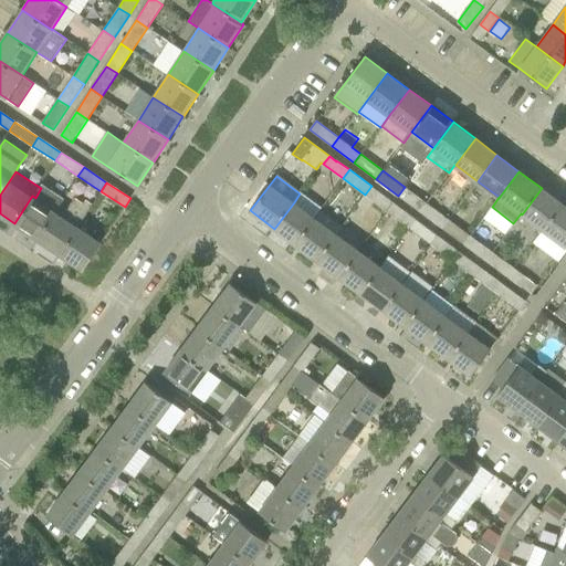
[(394,202),(371,186),(365,195),(387,211),(394,202)]
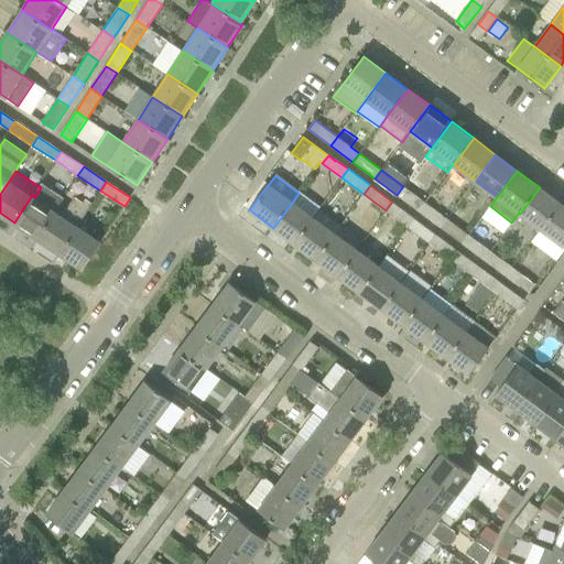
[(419,212),(425,203),(403,186),(397,195),(419,212)]
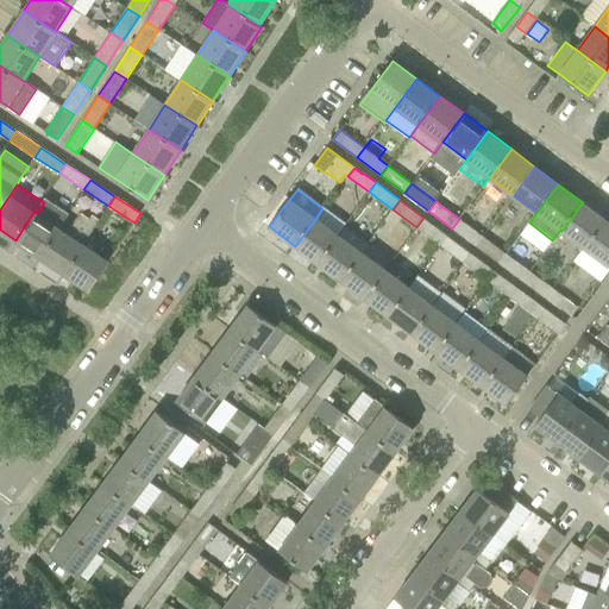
[(583,202),(562,231),(585,249),(607,220),(583,202)]
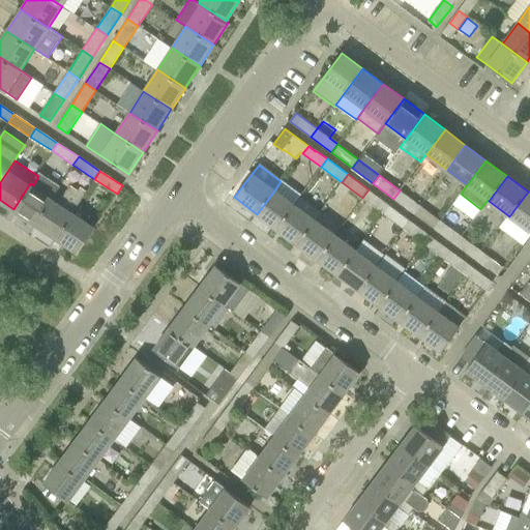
[(275,189),(257,214),(275,228),(299,196),(281,181),(275,189)]
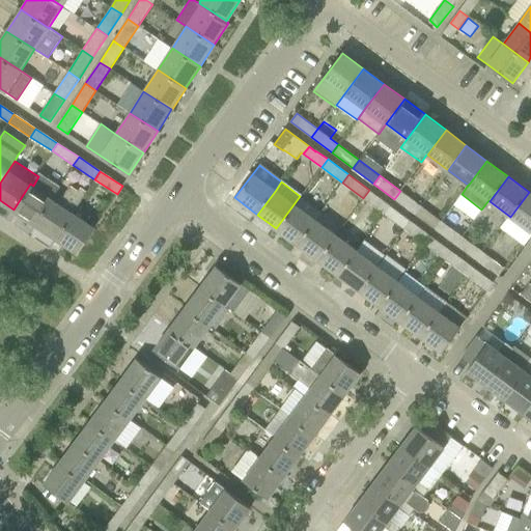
[(14,210),(35,224),(52,198),(33,186),(30,184),(14,210)]
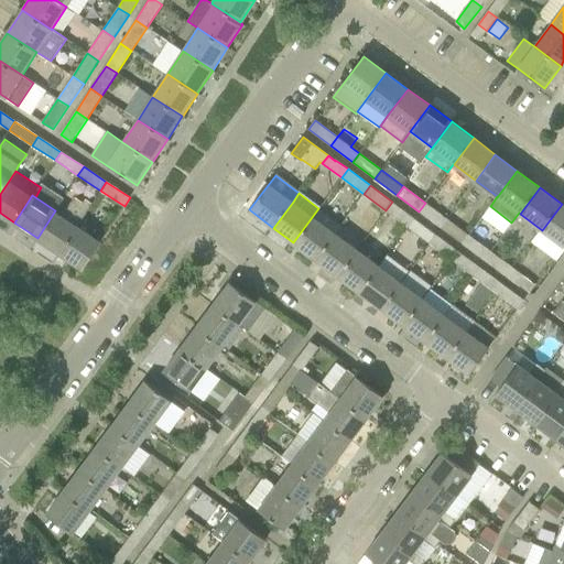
[(58,208),(56,212),(55,210),(38,238),(61,252),(78,225),(93,204),(86,199),(83,203),(75,197),(65,214),(58,208)]
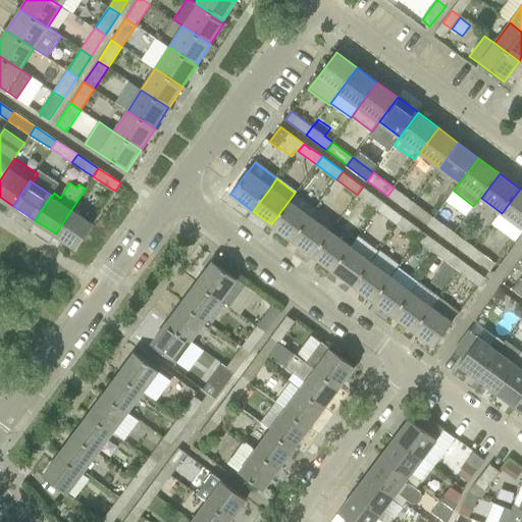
[(383,202),(363,187),(357,195),(377,210),(383,202)]
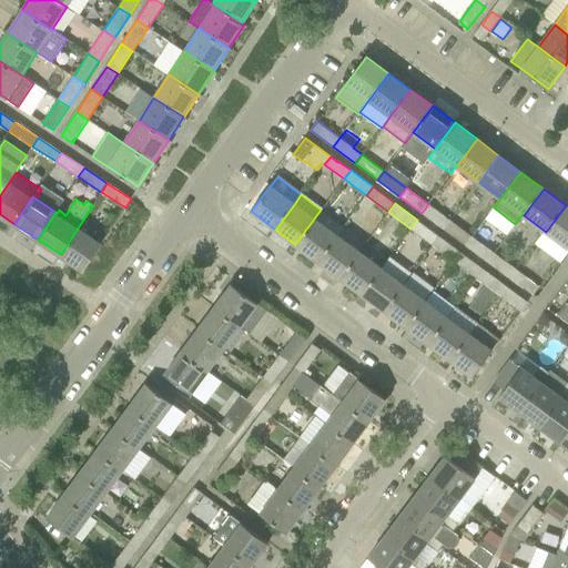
[(450,220),(428,204),(422,213),(444,229),(450,220)]
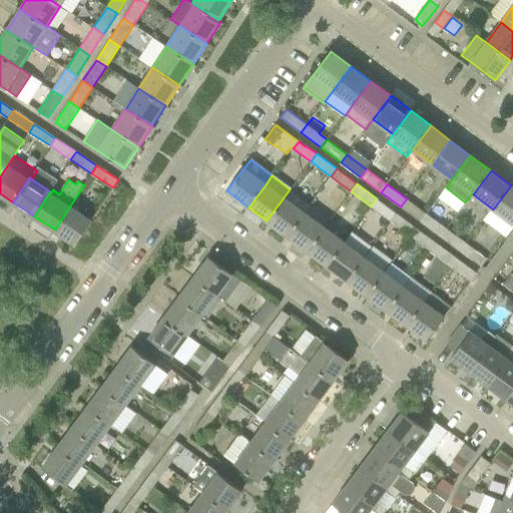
[(512,223),(512,186),(511,185),(493,209),(485,220),(504,235),(512,223)]
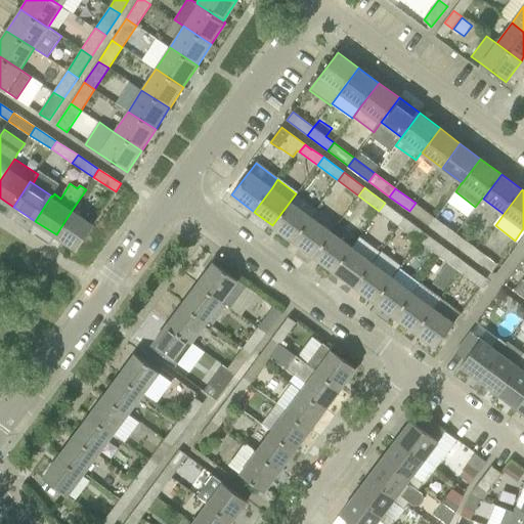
[(316,209),(296,193),(272,225),(293,241),(316,209)]
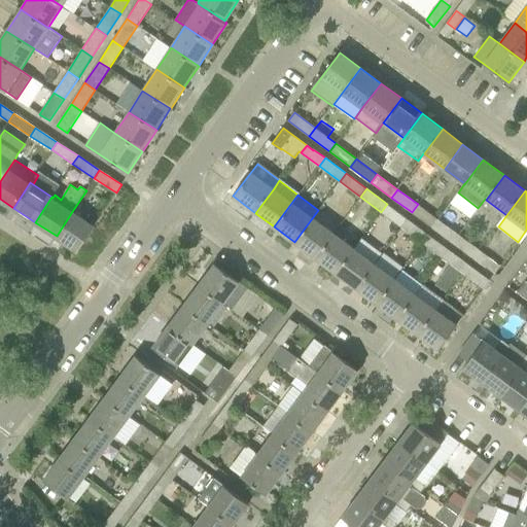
[(381,212),(401,227),(408,219),(387,204),(381,212)]
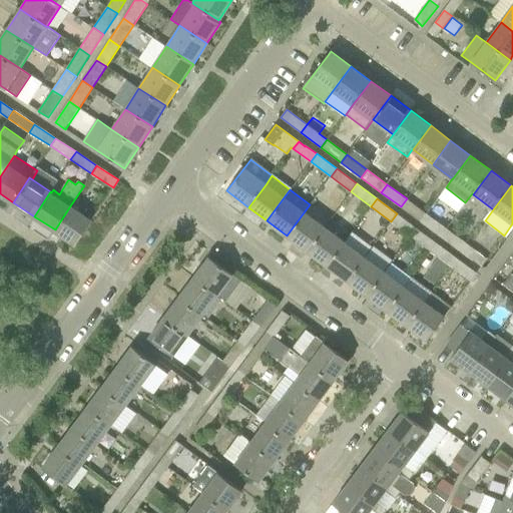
[(401,206),(421,221),(427,213),(407,198),(401,206)]
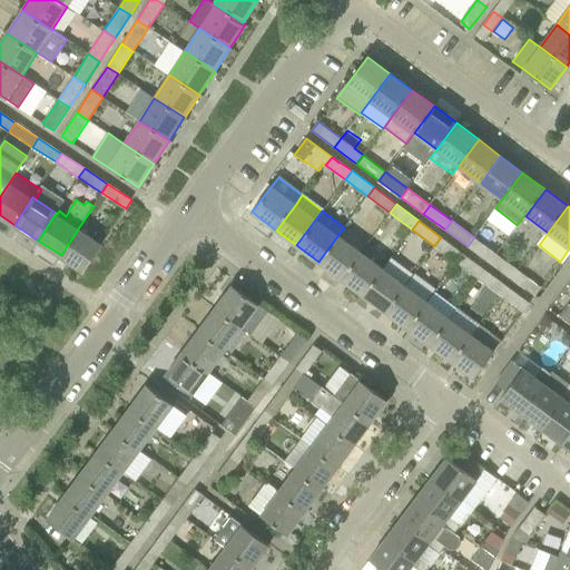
[(61,255),(85,271),(102,243),(79,227),(61,255)]
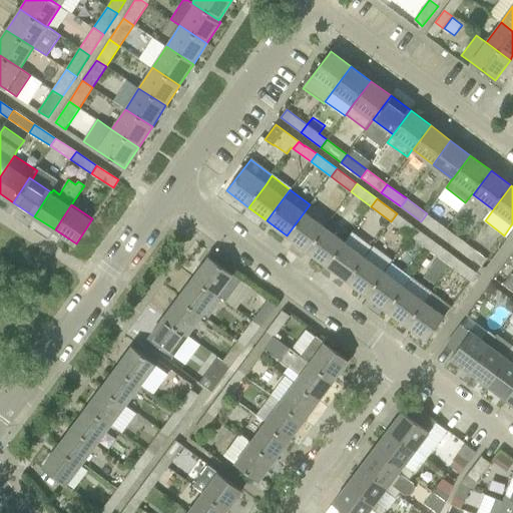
[(310,204),(287,235),(307,250),(325,226),(327,228),(333,220),(310,204)]
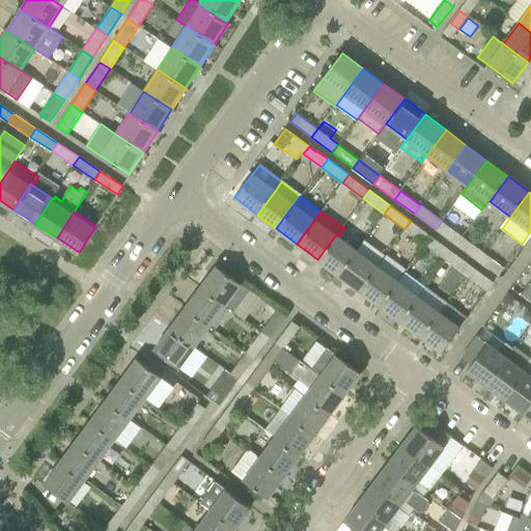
[(411,221),(404,229),(425,245),(431,236),(411,221)]
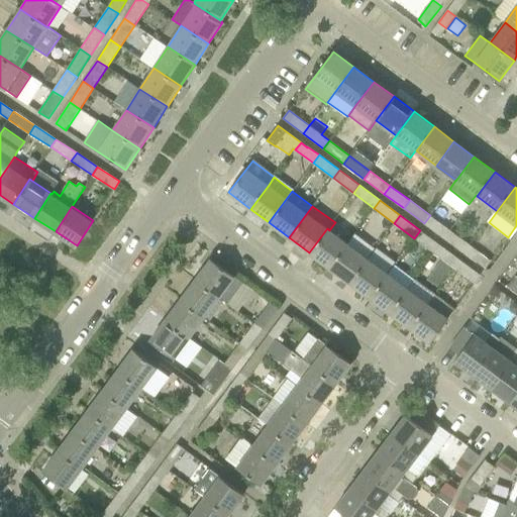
[(444,238),(450,231),(430,215),(424,223),(444,238)]
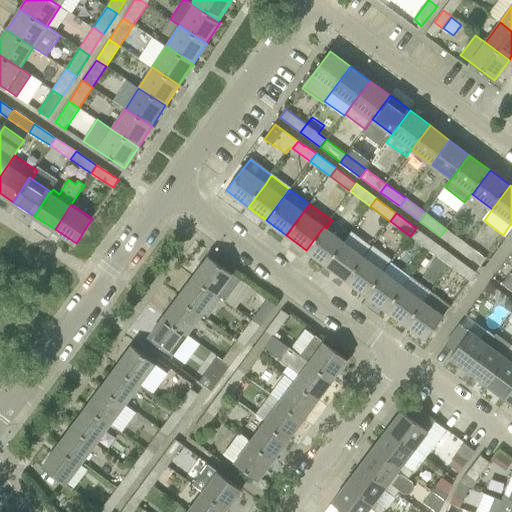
[(306,250),(326,265),(344,241),(326,228),(324,226),(306,250)]
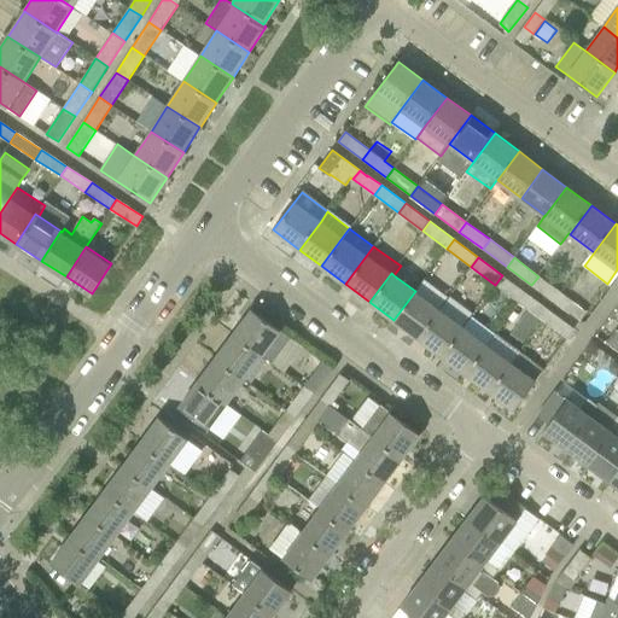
[(495,285),(520,303),(528,293),(502,275),(495,285)]
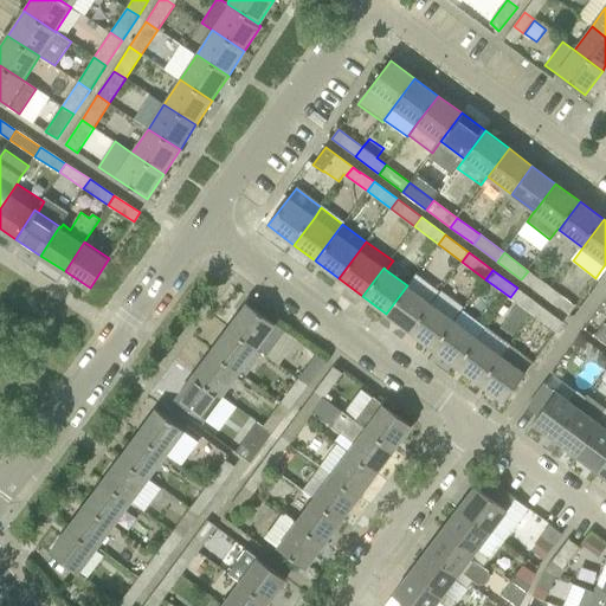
[(552,289),(528,271),(521,279),(546,298),(552,289)]
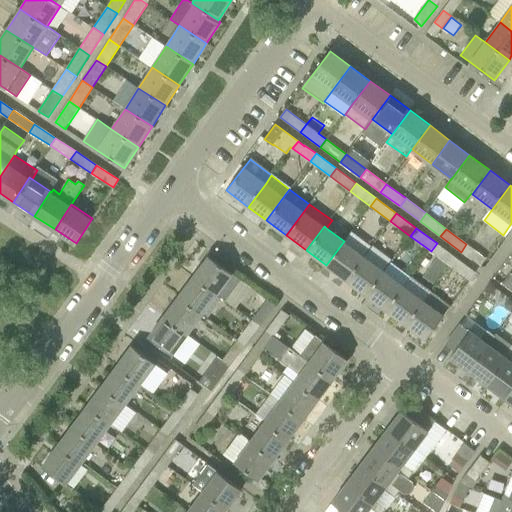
[(352,230),(344,241),(326,265),(346,280),(372,245),(352,230)]
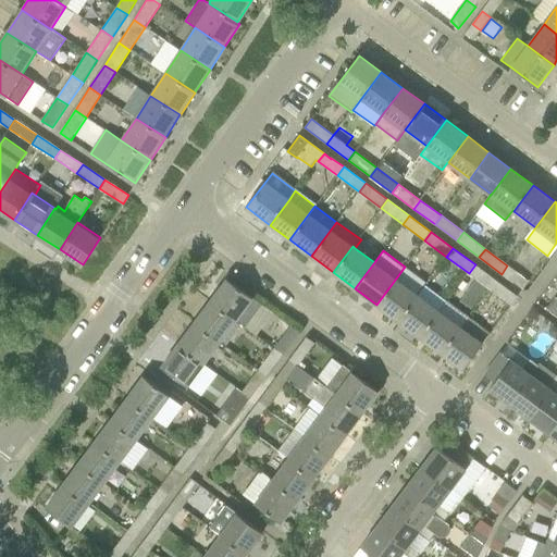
[(519,274),(507,265),(502,274),(512,283),(519,274)]
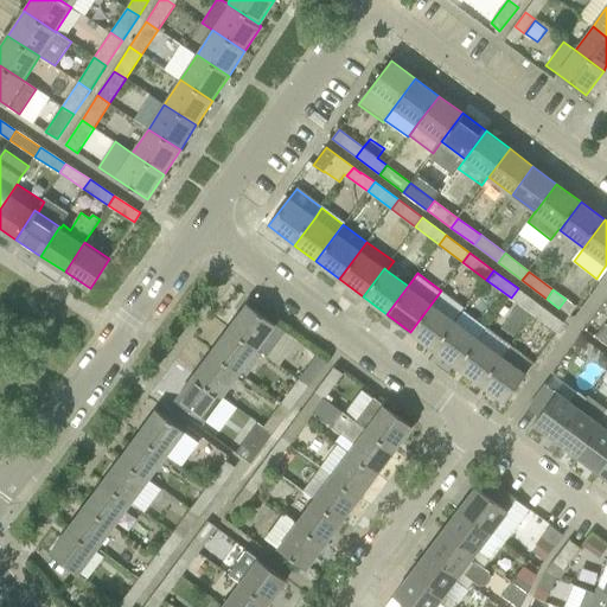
[(410,332),(434,350),(464,310),(465,308),(441,291),(410,332)]
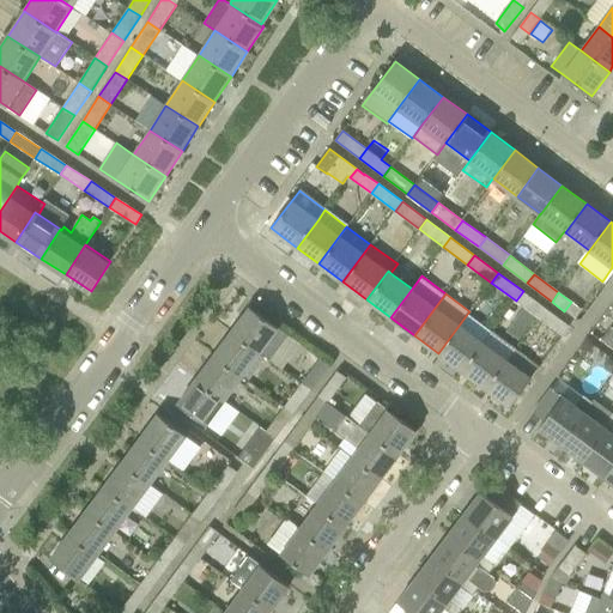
[(530,298),(525,307),(536,316),(540,319),(546,309),(530,298)]
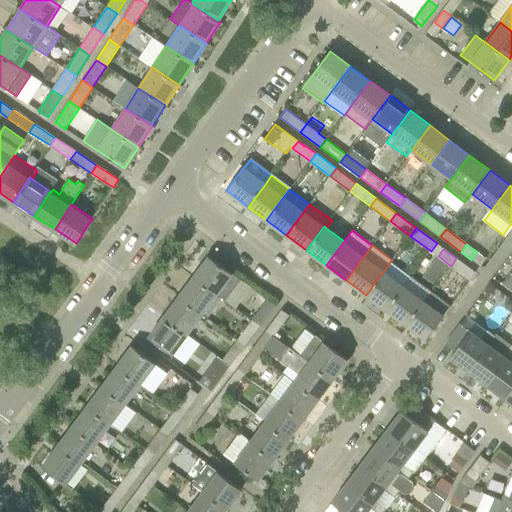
[(225,300),(240,279),(209,256),(194,276),(217,294),(225,300)]
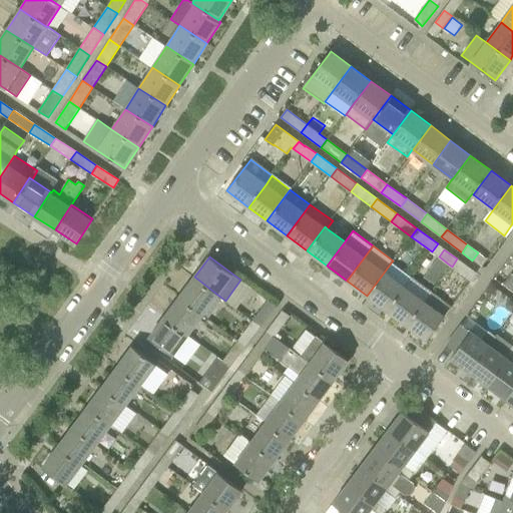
[(439,257),(431,267),(442,275),(449,265),(439,257)]
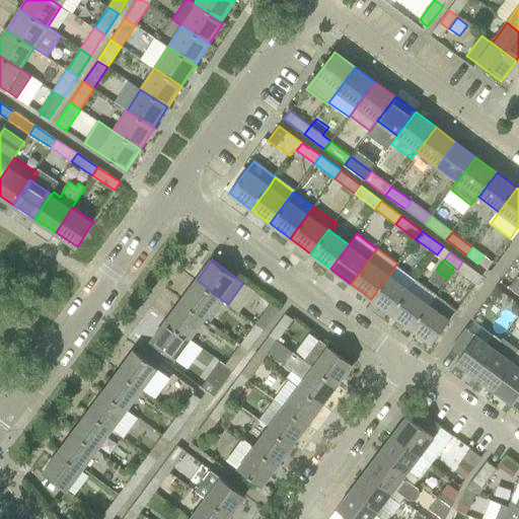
[(457,270),(476,285),(483,277),(462,262),(457,270)]
